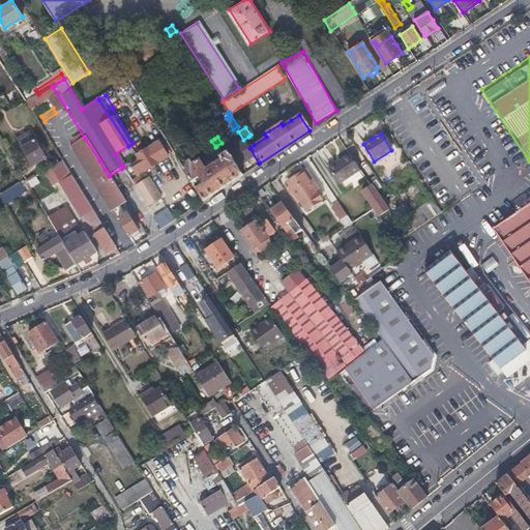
[(249,148),(254,145),(248,137),(243,140),(249,148)]
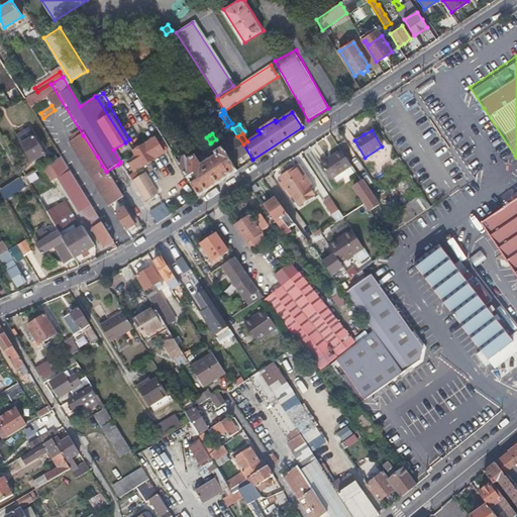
[(107,206),(121,197),(106,172),(102,166),(97,157),(83,135),(69,145),(107,206)]
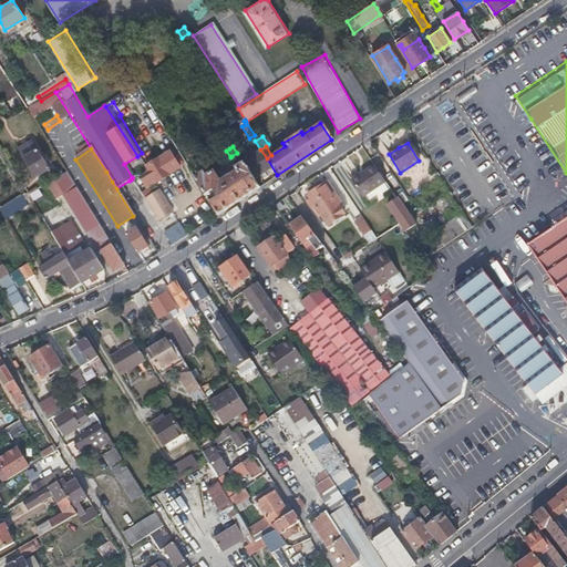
[(238,162),(239,163),(249,178),(267,167),(256,151),(238,162)]
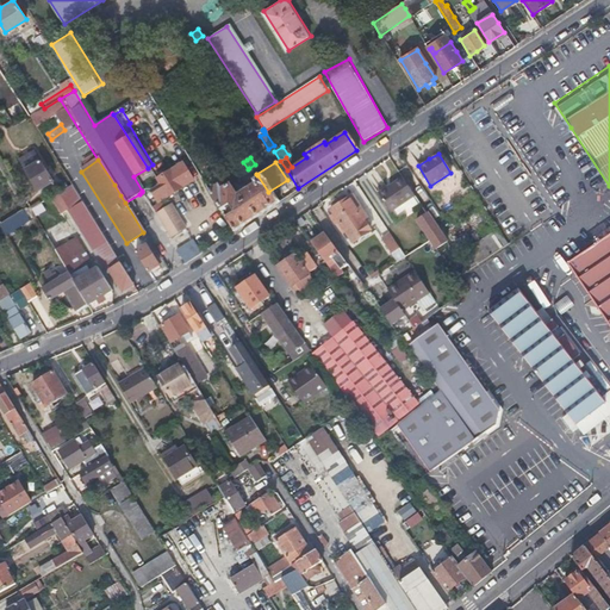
[(53,185),(45,174),(39,165),(24,174),(37,194),(53,185)]
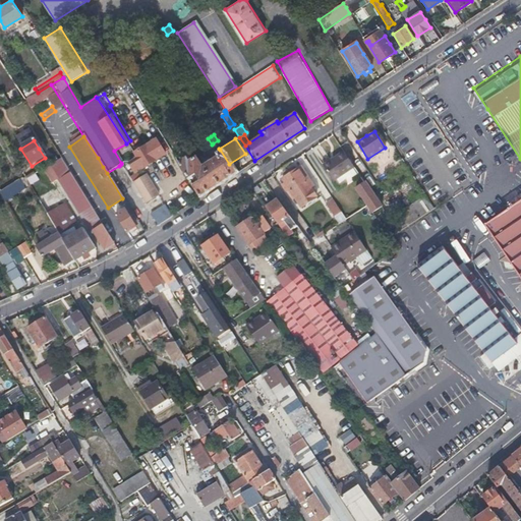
[(137,159),(133,161),(130,164),(136,174),(166,156),(156,141),(134,155),(137,159)]
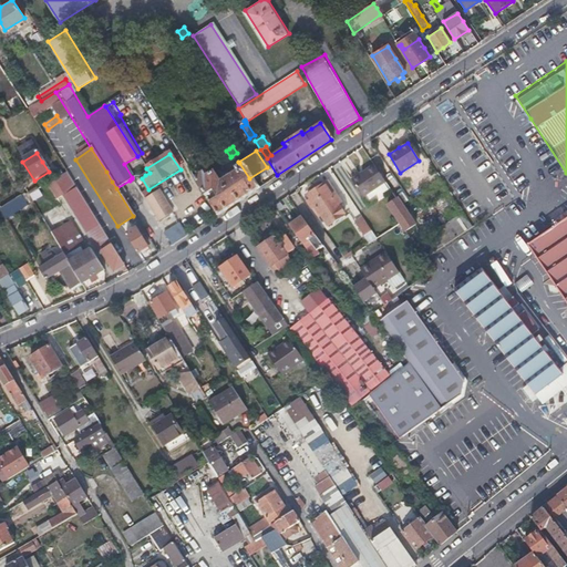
[(145,169),(137,156),(124,164),(132,177),(138,174),(138,173),(142,171),(145,169)]
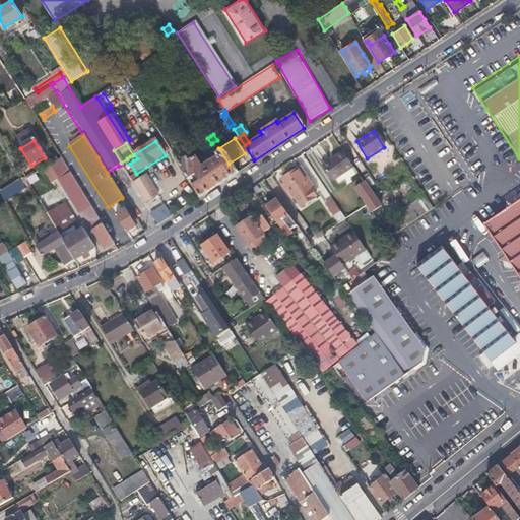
[(229,164),(219,149),(211,155),(213,158),(206,163),(207,164),(200,169),(197,168),(191,158),(183,164),(182,160),(174,166),(184,181),(192,176),(196,183),(188,187),(196,199),(235,173),(229,164)]
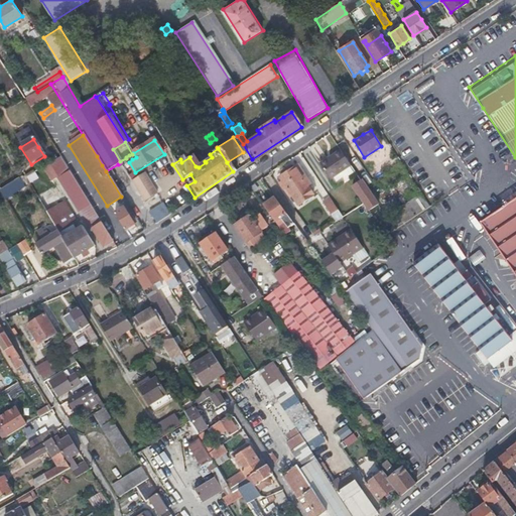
[(340,150),(330,157),(319,164),(330,180),(351,166),(340,150)]
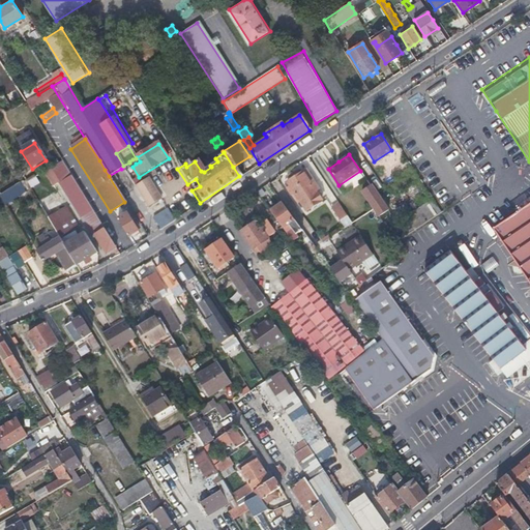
[(129,163),(133,167),(136,164),(140,162),(137,157),(136,158),(133,159),(129,162),(129,163)]
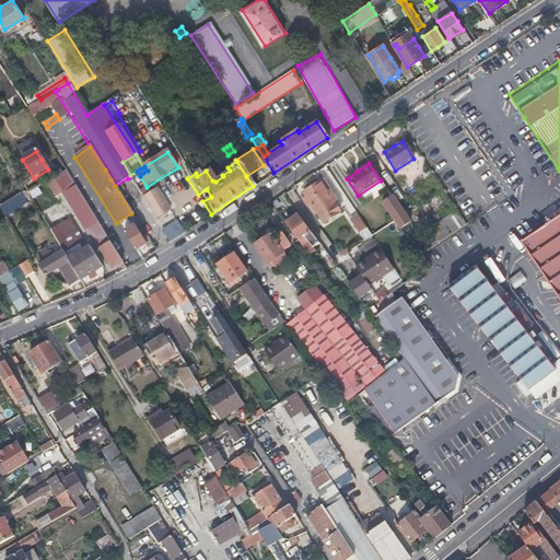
[(208,166),(196,173),(197,176),(206,171),(208,166)]
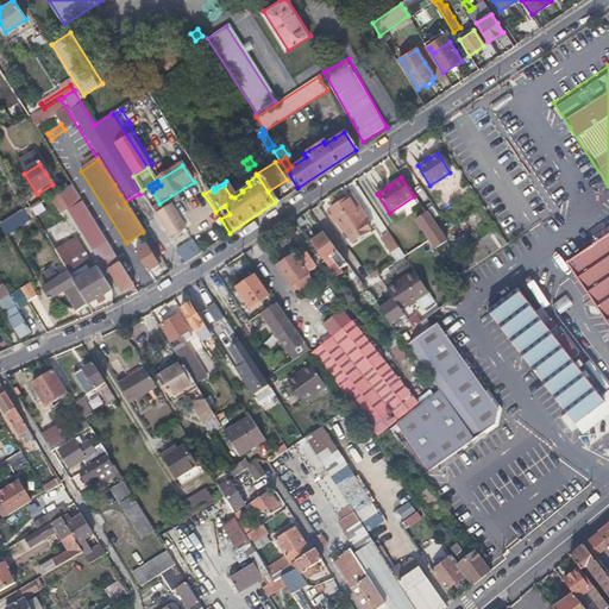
[(57,194),(68,212),(81,203),(70,186),(57,194)]
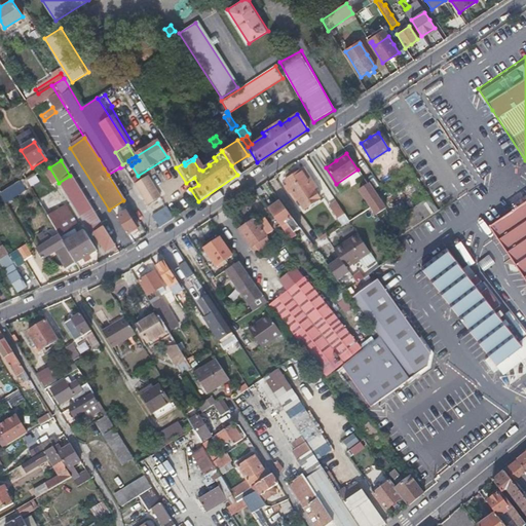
[(285,177),(286,178),(287,180),(282,183),(285,187),(282,189),(286,196),(289,194),(301,212),(317,200),(298,172),(294,175),(292,172),(285,177)]
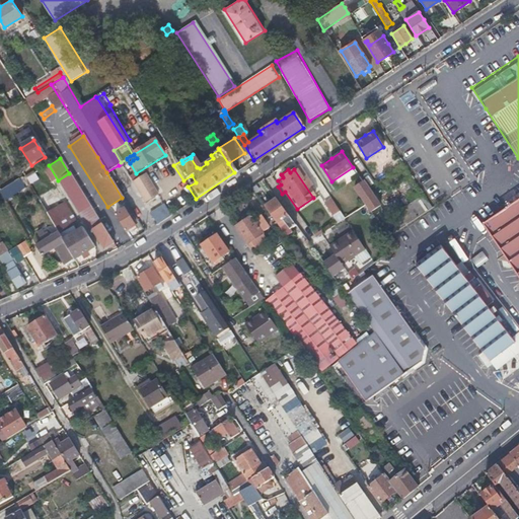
[(58,180),(74,206),(90,232),(92,231),(103,249),(114,243),(69,173),(58,180)]
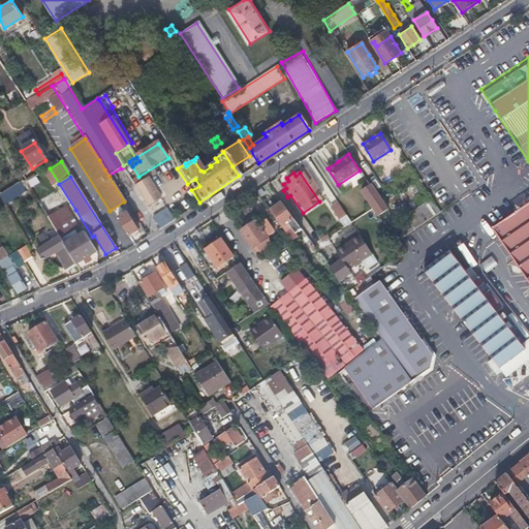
[(148,179),(132,188),(146,208),(160,198),(148,179)]
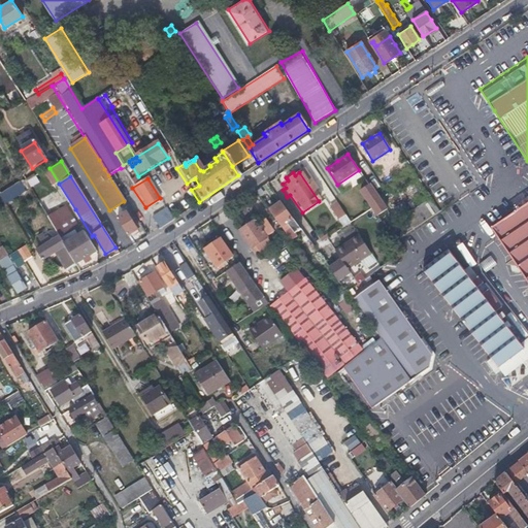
[(0,193),(0,195),(6,204),(28,190),(22,179),(0,193)]
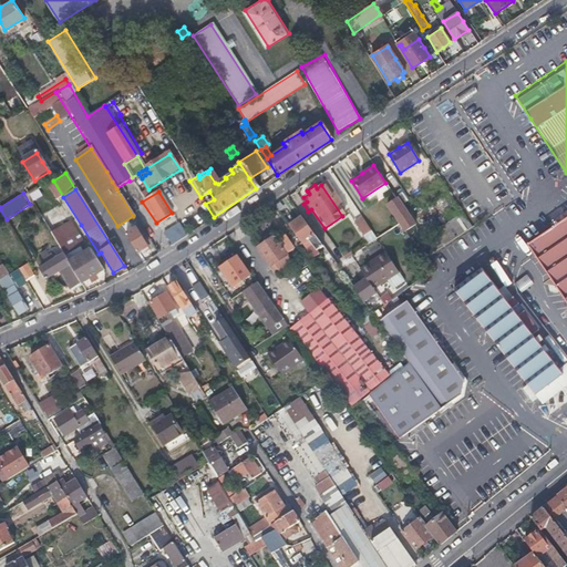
[(405,232),(410,228),(414,226),(397,199),(388,206),(405,232)]
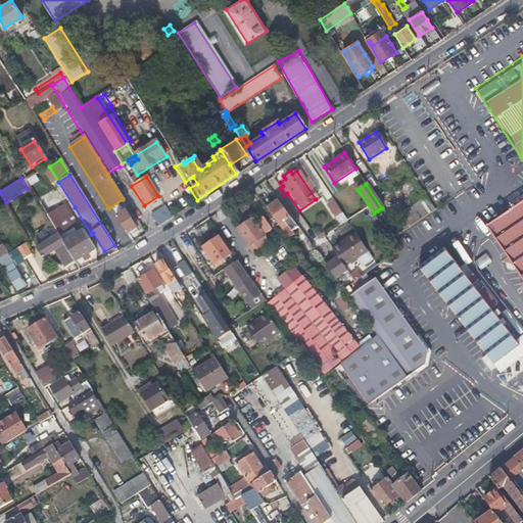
[(522,197),(510,207),(487,222),(522,276),(522,197)]
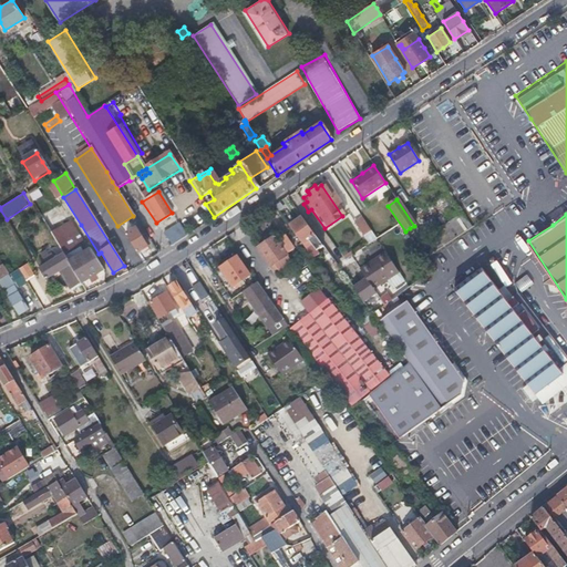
[(323,246),(313,232),(302,217),(289,227),(310,256),(323,246)]
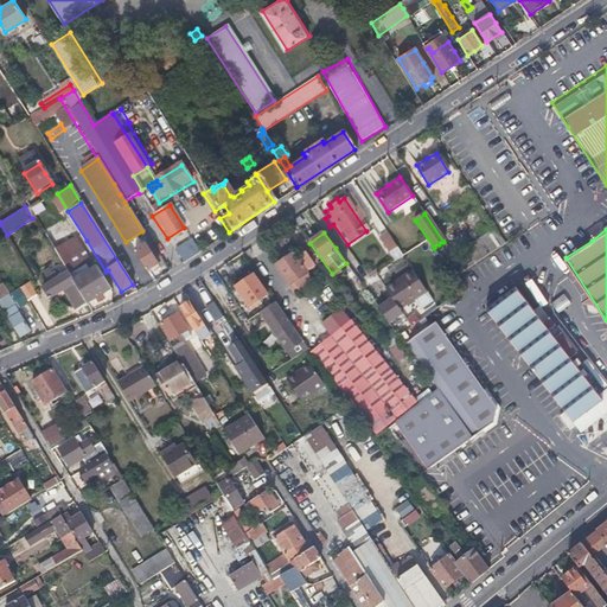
[(472,243),(479,257),(499,246),(491,232),(472,243)]
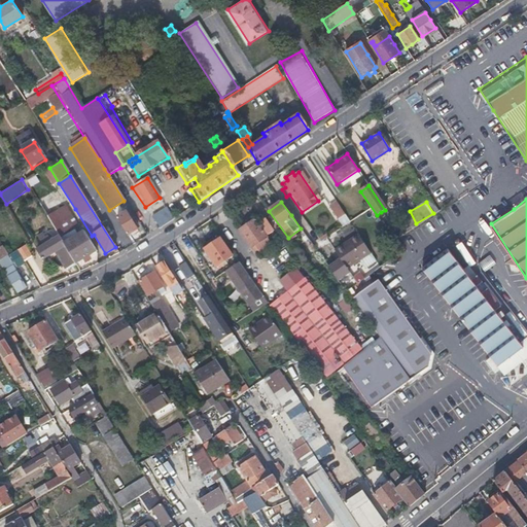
[(337,203),(332,205),(329,208),(338,220),(345,215),(337,203)]
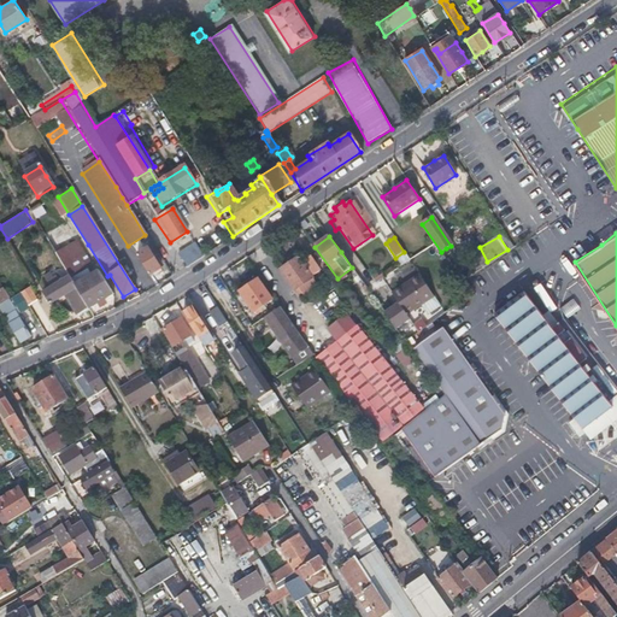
[(186,268),(194,263),(203,257),(193,244),(177,253),(186,268)]
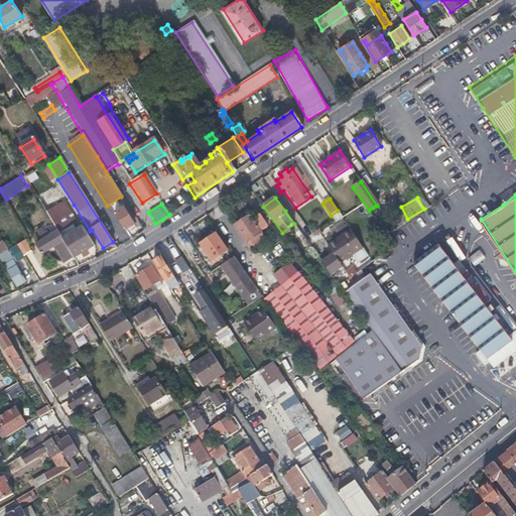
[(63,263),(74,257),(63,241),(60,236),(58,233),(55,228),(47,214),(43,208),(38,211),(47,226),(49,225),(55,234),(52,236),(50,233),(48,235),(47,233),(40,237),(42,241),(36,245),(42,254),(54,246),(63,263)]
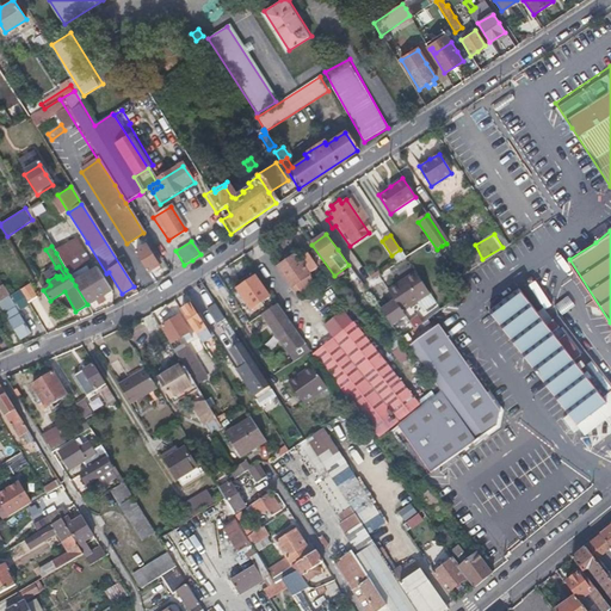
[(66,247),(56,253),(66,270),(75,264),(66,247)]
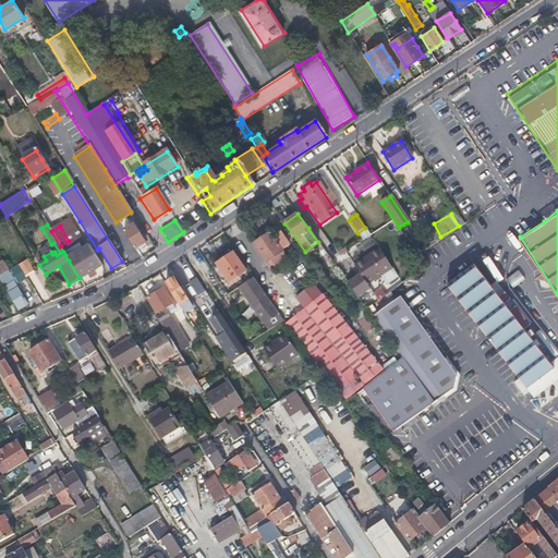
[(131,251),(135,249),(141,245),(129,227),(119,233),(131,251)]
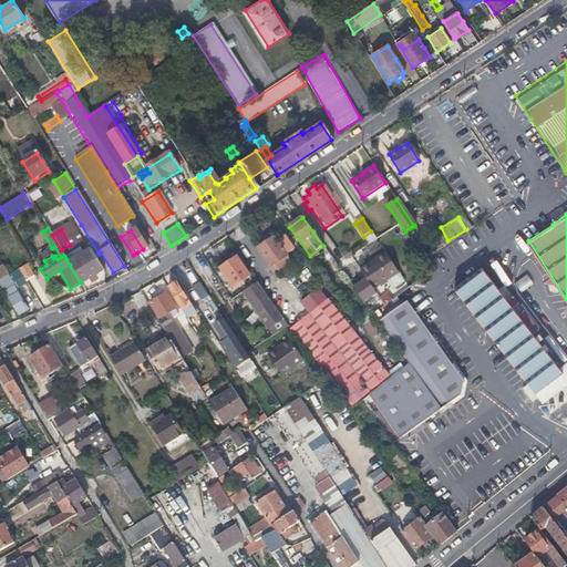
[(271,268),(279,263),(288,256),(286,254),(284,251),(282,248),(277,240),(275,237),(258,248),(271,268)]
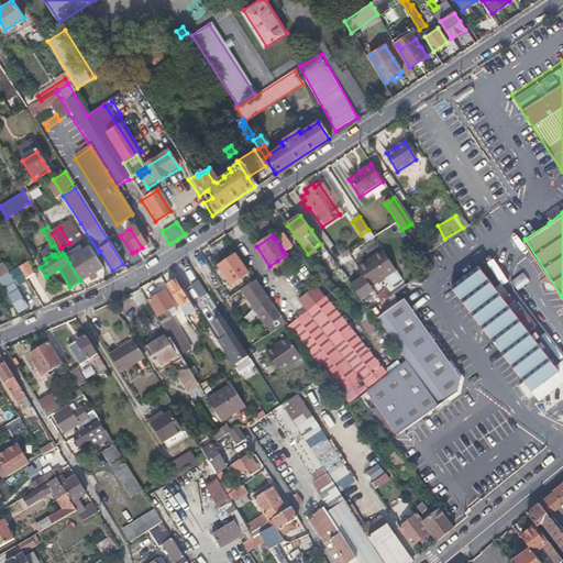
[(279,235),(275,239),(280,246),(285,243),(279,235)]
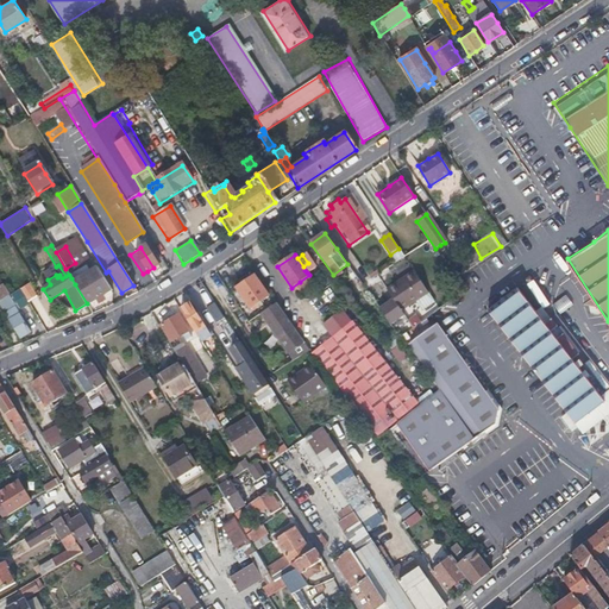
[(75,263),(66,269),(69,275),(73,272),(89,263),(86,257),(75,263)]
